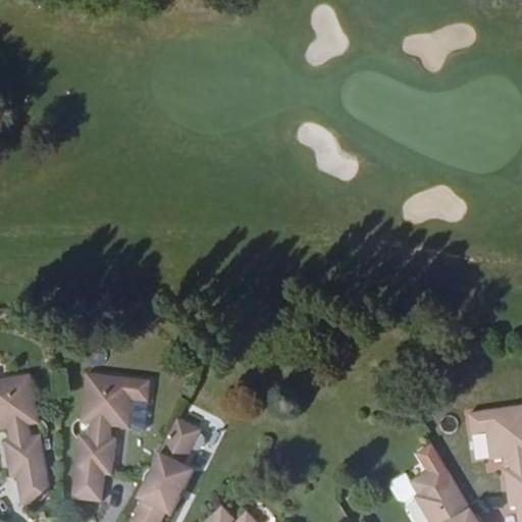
[(150,382),(87,374),(82,423),(91,424),(89,436),(81,435),(72,500),(102,502),(106,475),(112,476),(117,439),(110,438),(112,427),(129,429),(134,401),(148,403),(150,382)]
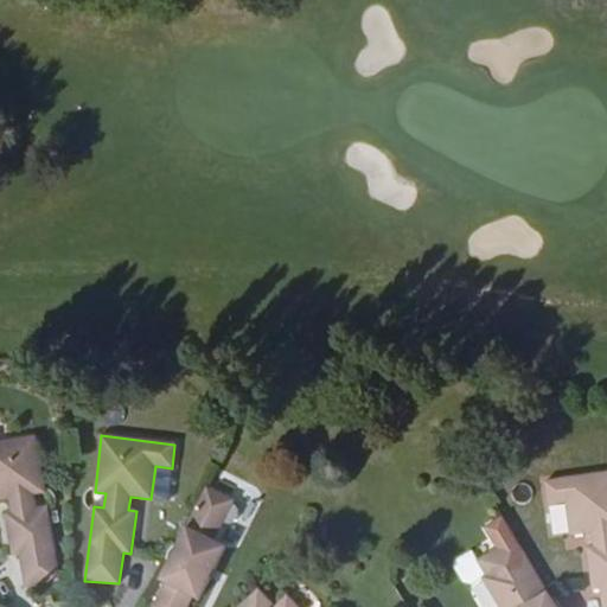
[(36,438),(0,441),(0,498),(8,498),(11,513),(6,513),(12,555),(20,555),(26,586),(61,580),(48,506),(37,509),(34,496),(45,494),(36,438)]
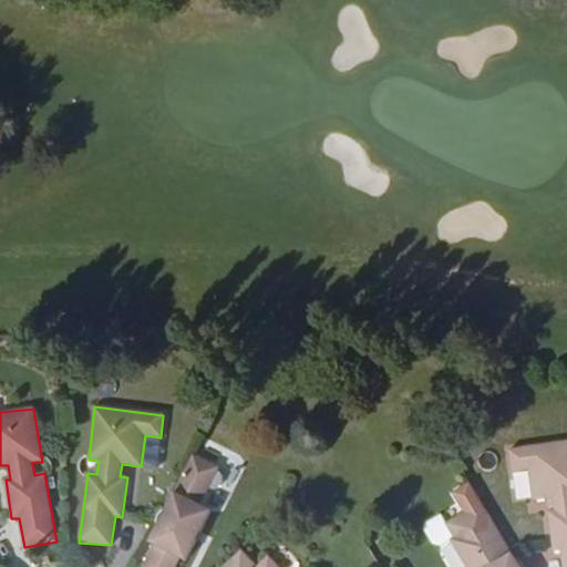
[(566,566),(566,441),(509,451),(512,472),(527,470),(532,501),(552,497),(553,512),(548,513),(553,552),(560,550),(563,566),(566,566)]
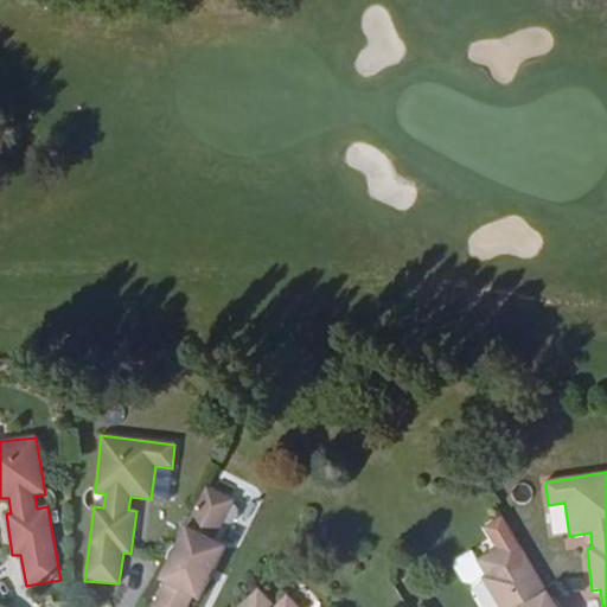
[(235,502),(206,486),(178,543),(172,544),(170,547),(167,549),(166,553),(166,555),(166,560),(167,563),(145,606),(180,606),(187,595),(199,601),(211,579),(208,577),(212,568),(215,570),(227,548),(215,542),(235,502)]
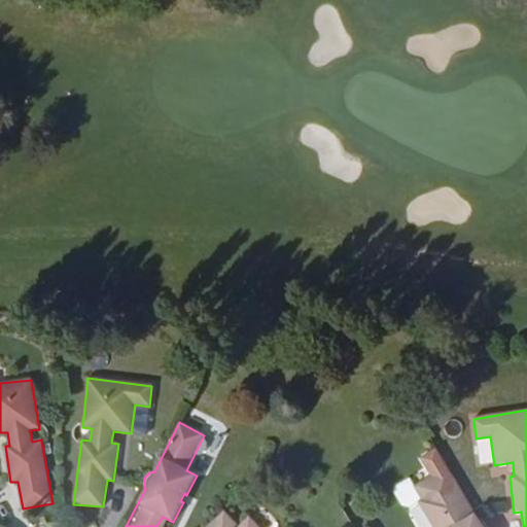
[(422,458),(433,476),(415,487),(410,479),(397,487),(394,494),(401,506),(410,508),(419,502),(433,526),(482,526),(455,482),(436,449),(422,458)]
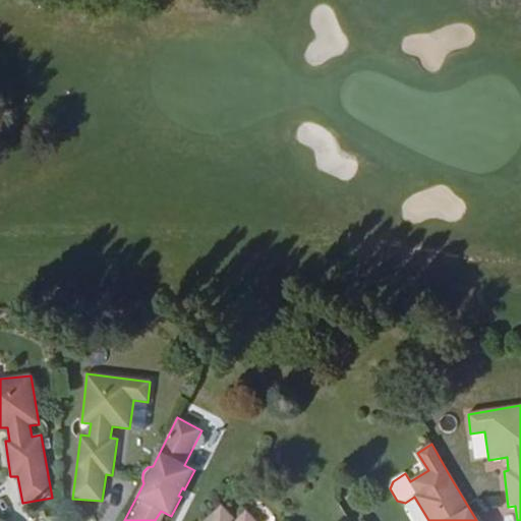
[(235,520),(221,505),(204,520),(255,520),(246,511),(235,520)]
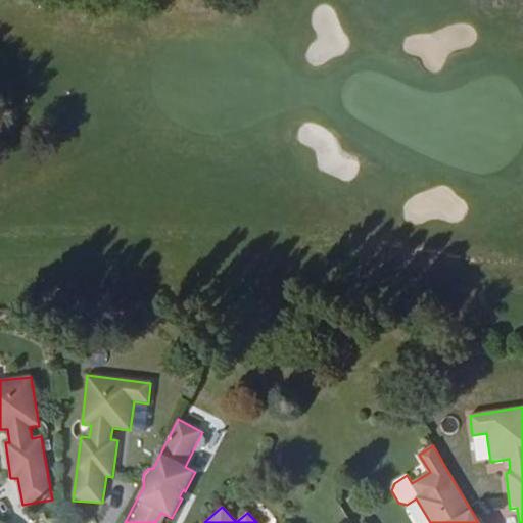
All buildings are outlined.
